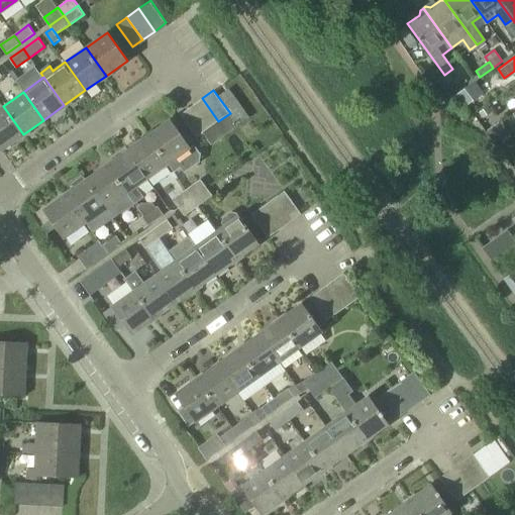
[(218,121),(202,98),(192,106),(208,128),(218,121)]
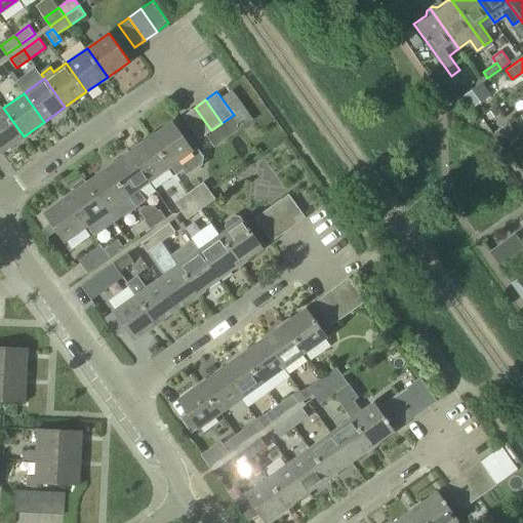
[(24,136),(3,108),(0,110),(0,149),(2,152),(24,136)]
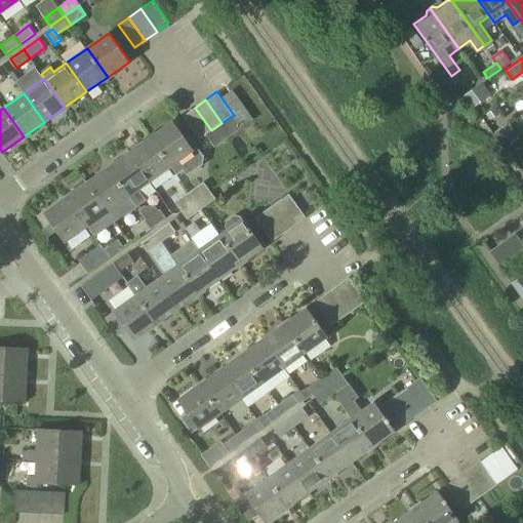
[(211,130),(195,108),(184,116),(200,138),(211,130)]
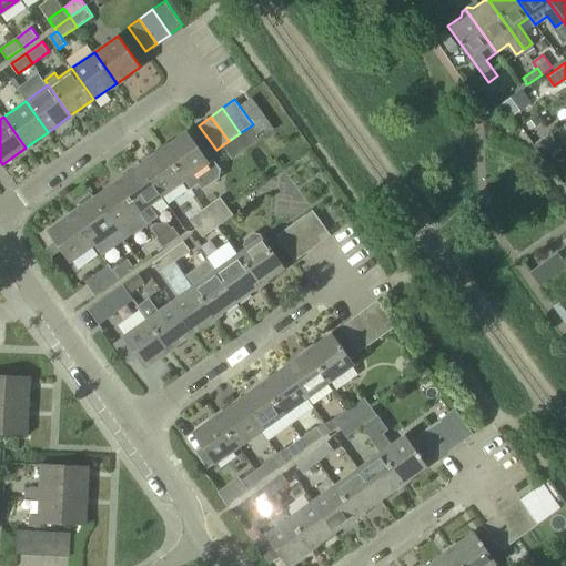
[(539,122),(536,117),(535,117),(527,122),(532,129),(539,123),(539,122)]
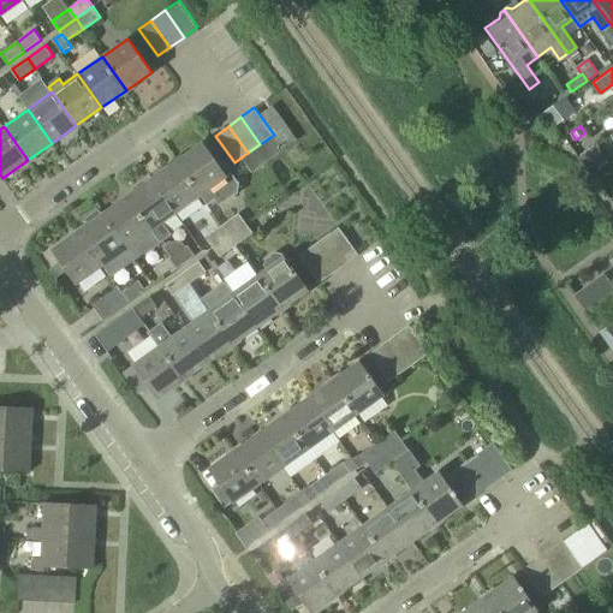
[(201,142),(176,160),(201,194),(208,204),(215,198),(220,206),(236,195),(238,183),(231,172),(225,176),(201,142)]
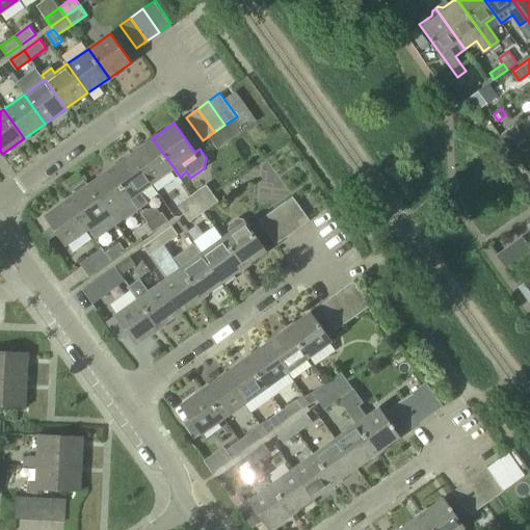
[(130,154),(152,183),(174,167),(152,138),(130,154)]
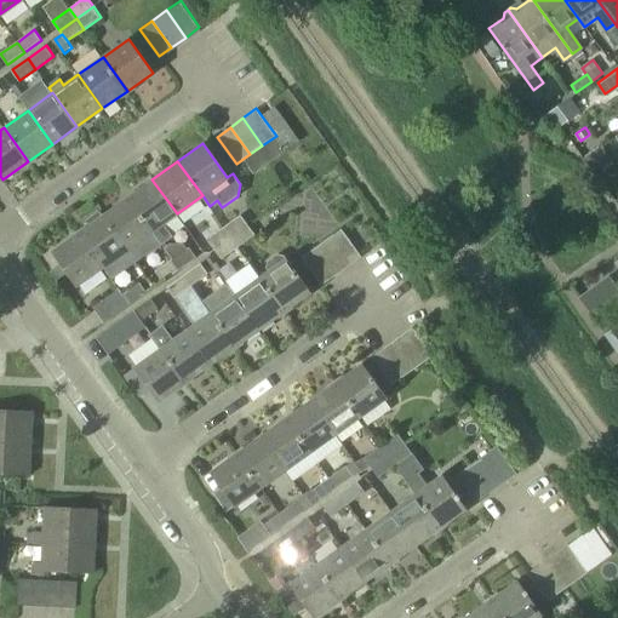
[(127,198),(153,232),(177,213),(152,179),(127,198)]
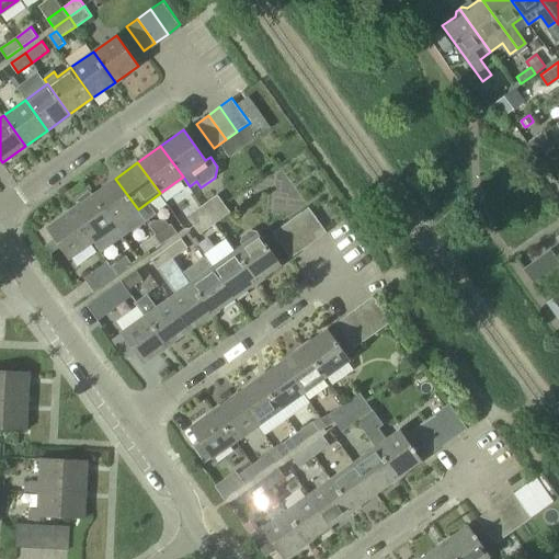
[(138,209),(115,179),(93,194),(116,225),(138,209)]
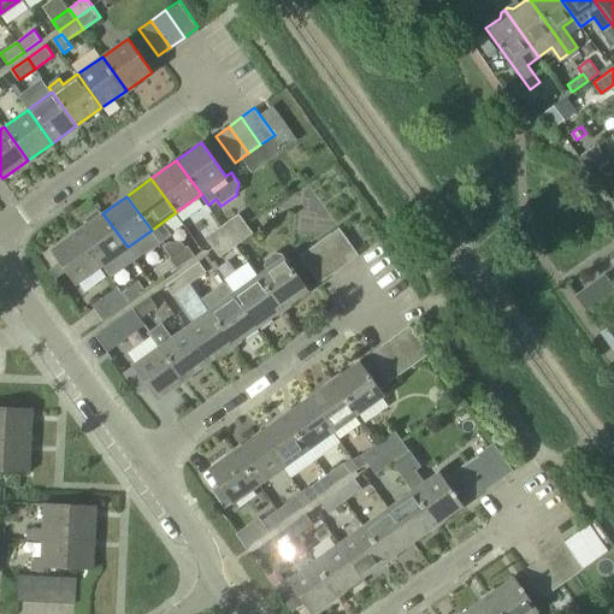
[(77,231),(102,265),(128,247),(102,213),(100,210),(86,219),(89,223),(77,231)]
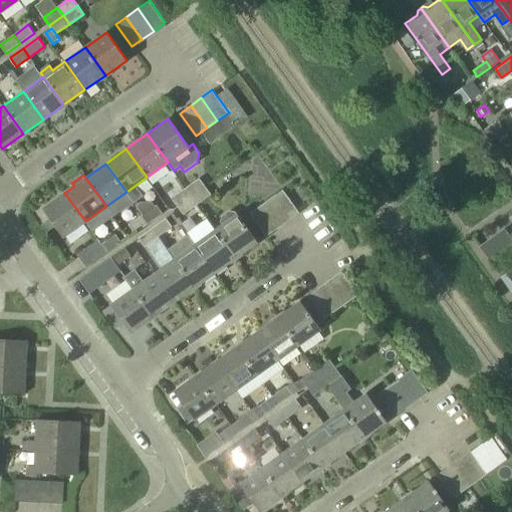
[(200,178),(186,188),(192,196),(206,186),(200,178)]
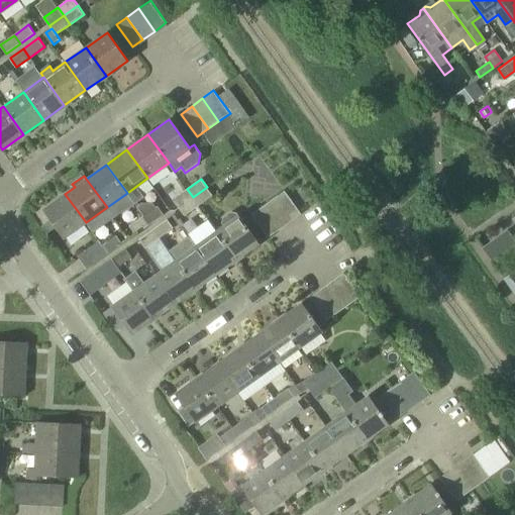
[(193,197),(199,206),(213,195),(207,187),(193,197)]
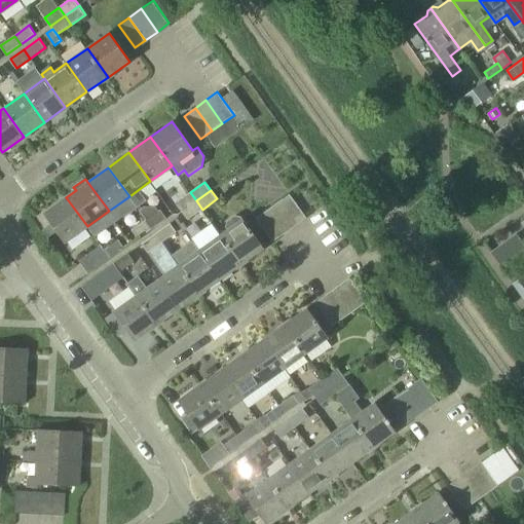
[(196,200),(190,192),(176,202),(182,211),(196,200)]
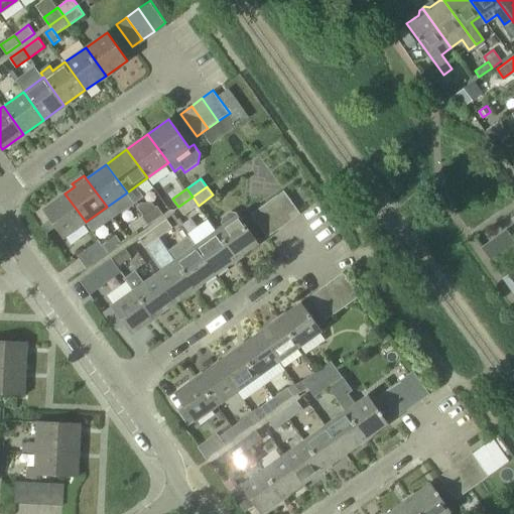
[(273,198),(289,221),(300,213),(283,190),(273,198)]
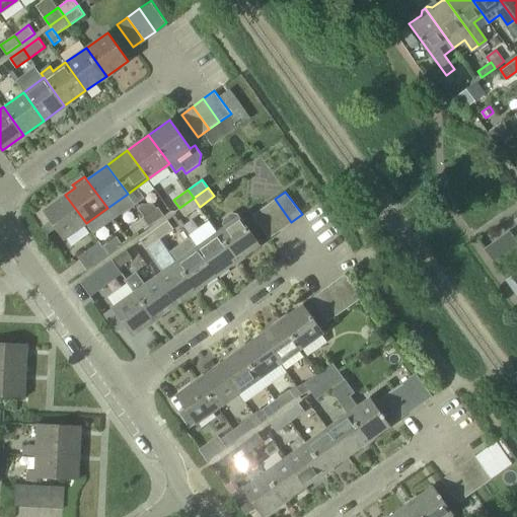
[(86,223),(65,195),(45,210),(65,238),(86,223)]
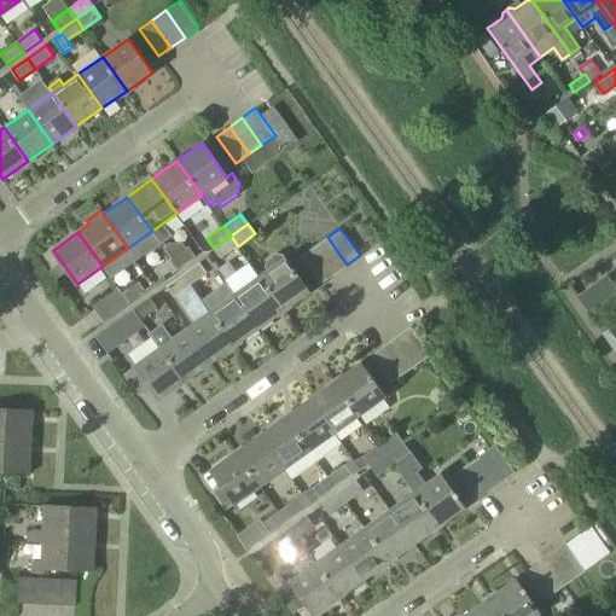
[(238,247),(231,236),(214,248),(221,257),(238,247)]
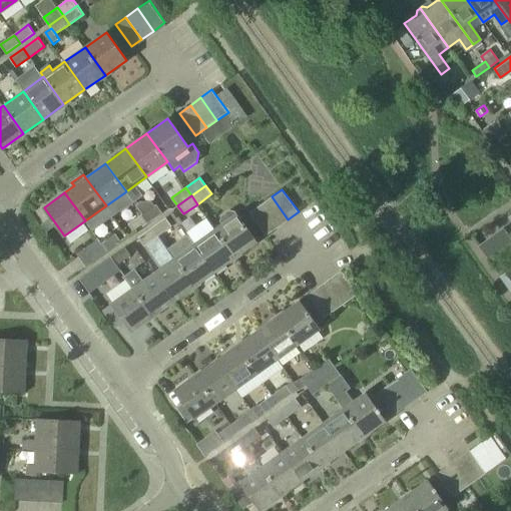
[(261,204),(277,227),(288,219),(272,196),(261,204)]
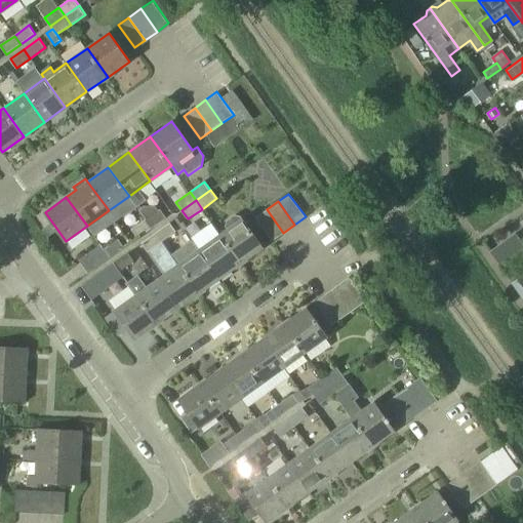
[(146,219),(152,228),(167,217),(161,209),(146,219)]
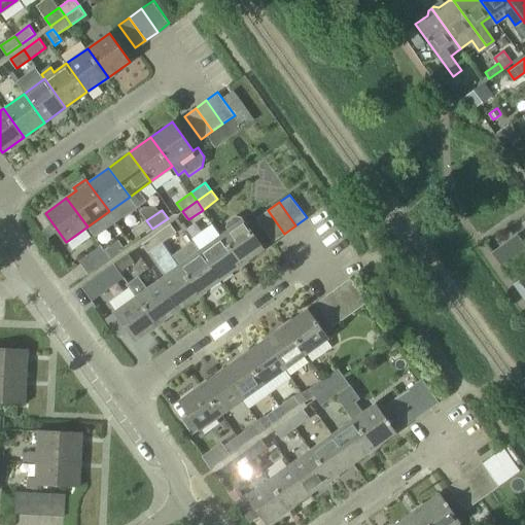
[(284,234),(268,210),(256,218),(274,241),(284,234)]
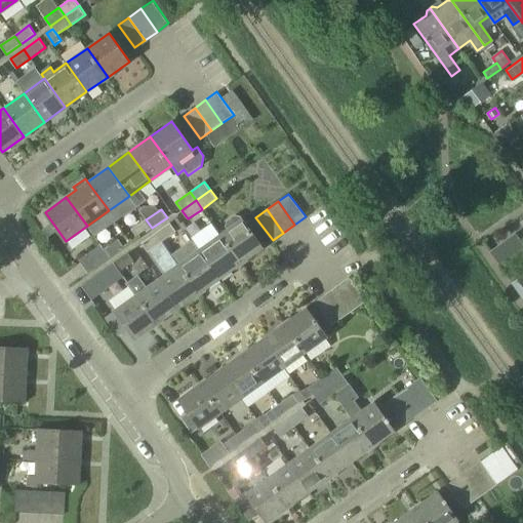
[(220,235),(241,264),(263,248),(240,216),(236,216),(228,222),(227,228),(228,230),(220,235)]
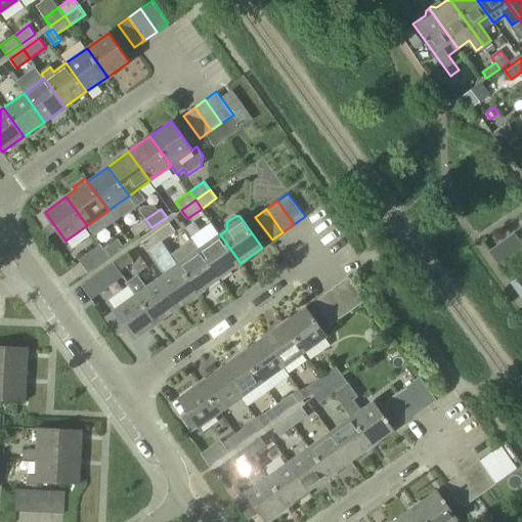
[(151,227),(145,219),(132,228),(138,237),(151,227)]
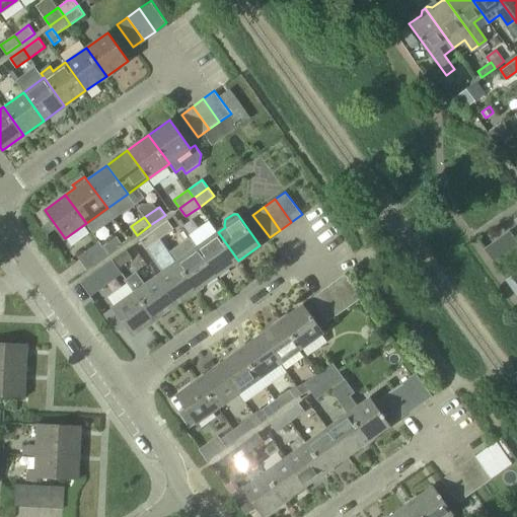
[(154,230),(160,238),(174,228),(168,220),(154,230)]
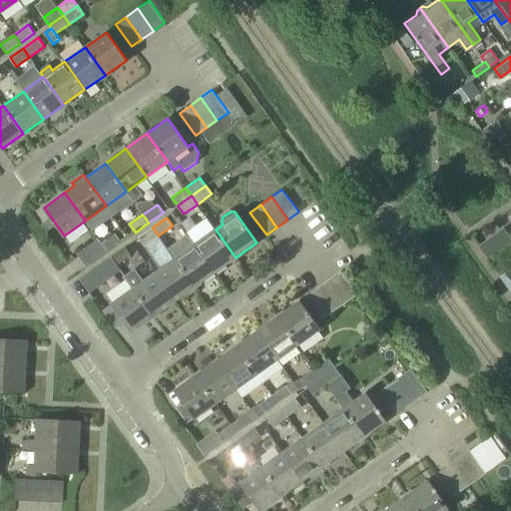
[(158,235),(152,227),(138,237),(144,245),(146,244),(158,235)]
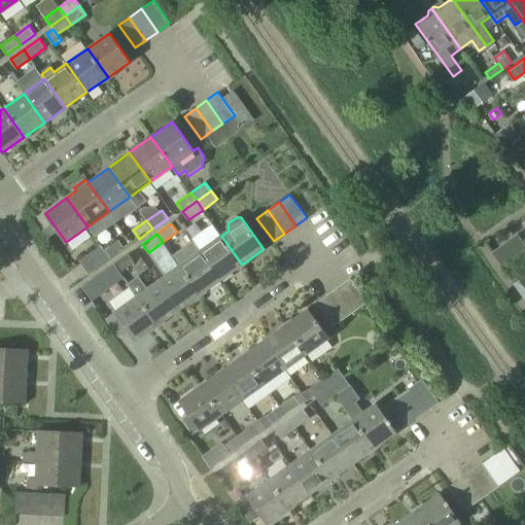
[(221,236),(200,250),(220,279),(242,265),(221,236)]
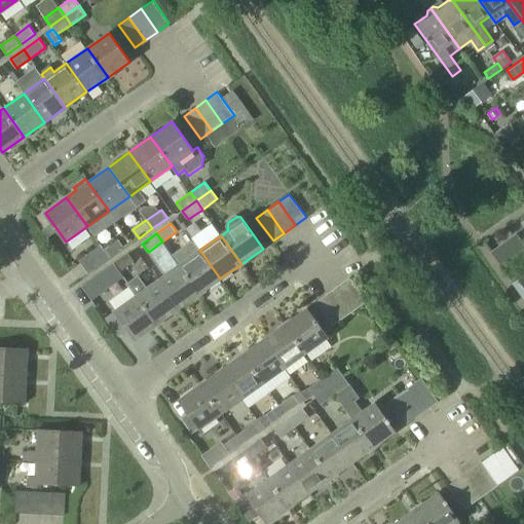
[(105,250),(111,258),(125,248),(119,239),(105,250)]
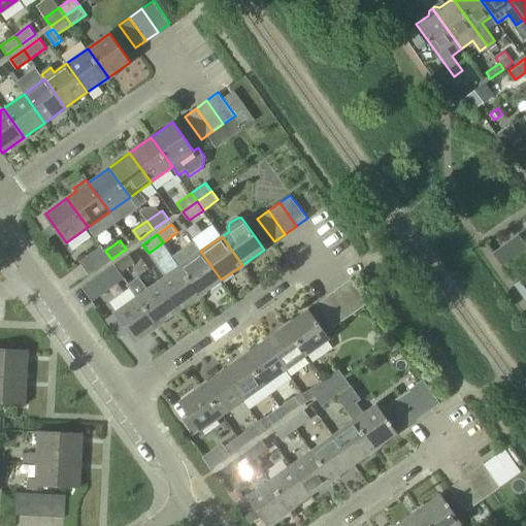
[(167,275),(179,266),(172,256),(163,242),(151,252),(167,275)]
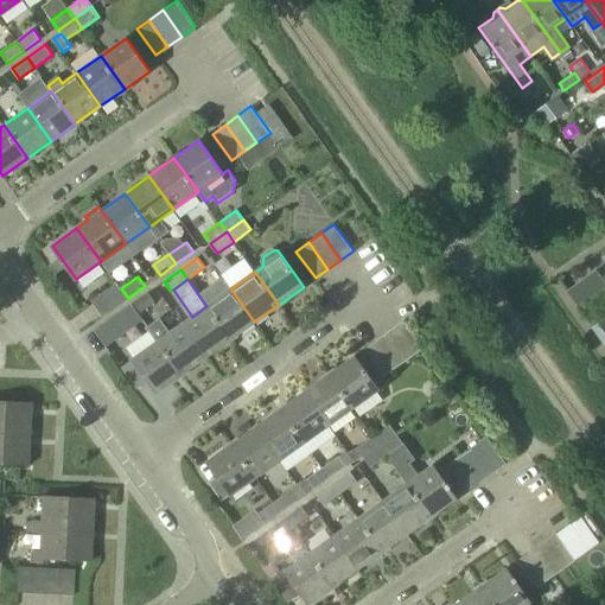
[(128,298),(121,288),(118,282),(93,300),(103,316),(128,298)]
